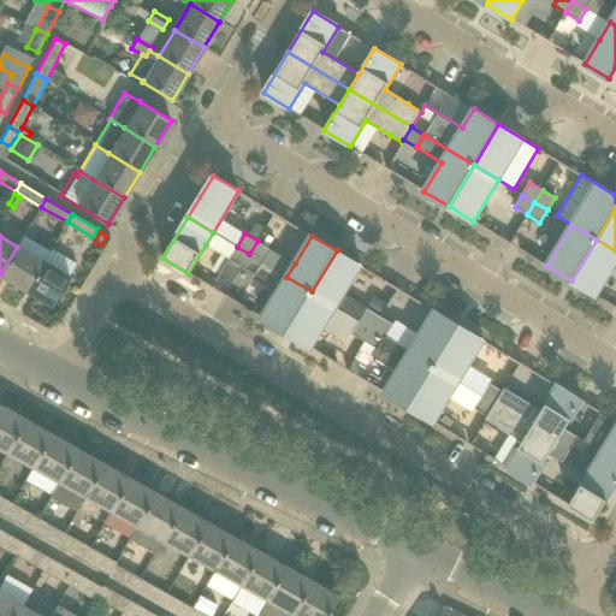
[(572,280),(596,296),(614,267),(615,262),(615,252),(597,240),(572,280)]
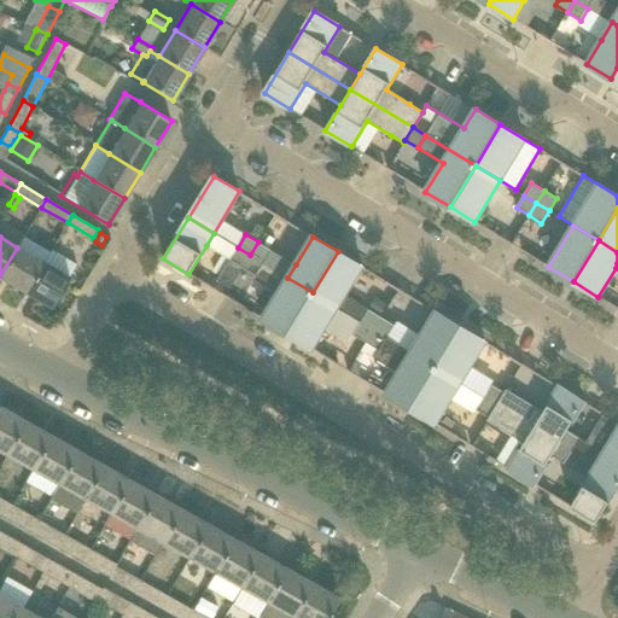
[(272,250),(258,242),(250,255),(263,262),(272,250)]
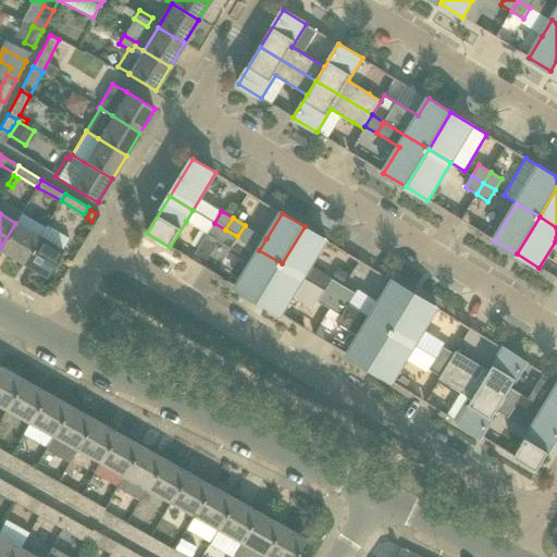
[(15,223),(0,248),(0,250),(22,263),(38,237),(15,223)]
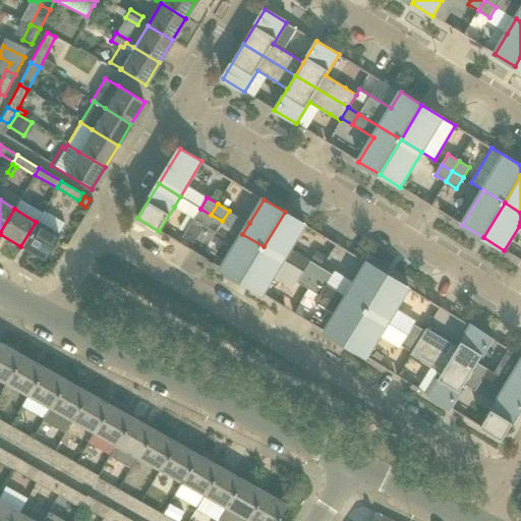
[(194,242),(205,225),(211,215),(200,209),(194,219),(183,236),(194,242)]
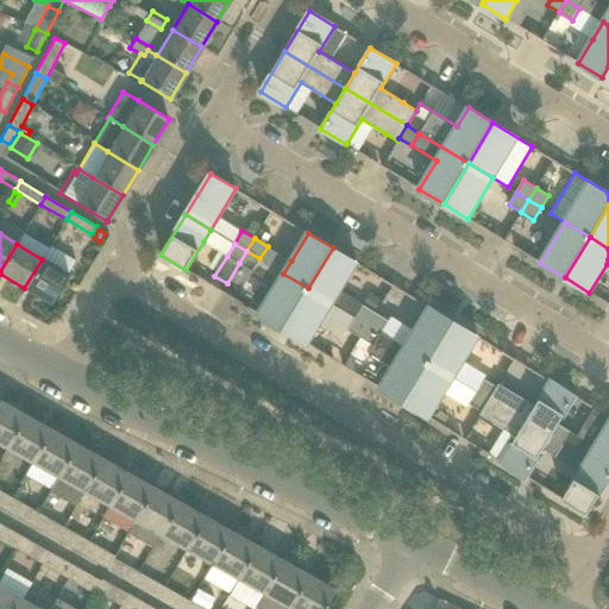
[(50,303),(75,262),(50,246),(42,259),(24,288),(50,303)]
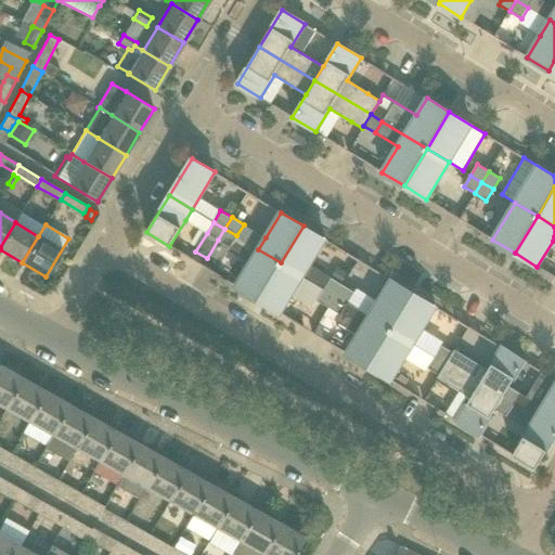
[(310,265),(325,240),(304,226),(281,262),(325,289),(336,296),(343,285),(332,279),(310,265)]
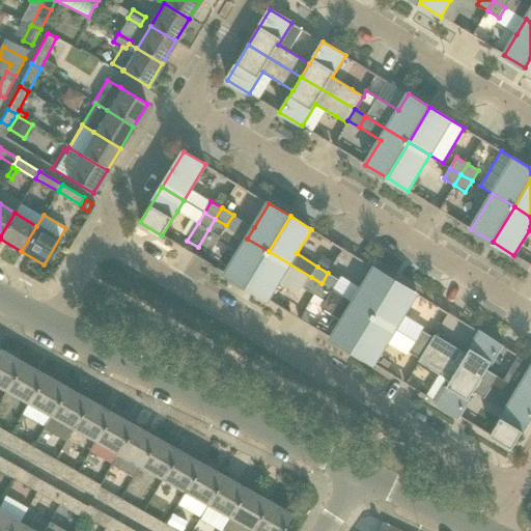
[(226,225),(215,219),(208,229),(220,236),(226,225)]
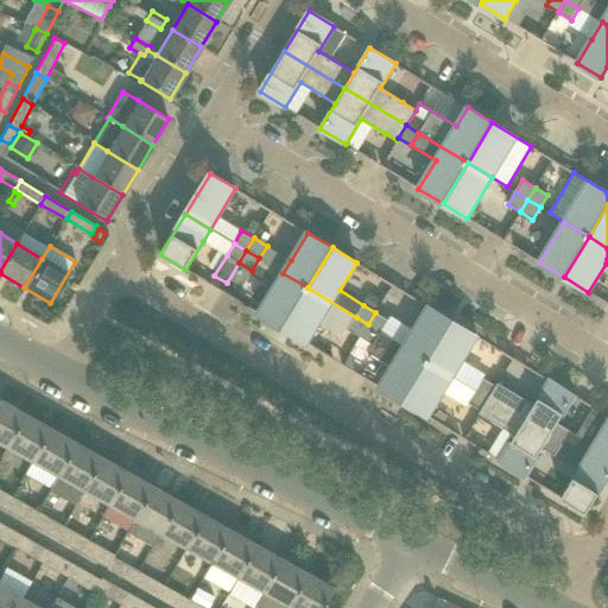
[(283,273),(276,285),(258,314),(283,328),(308,287),(283,273)]
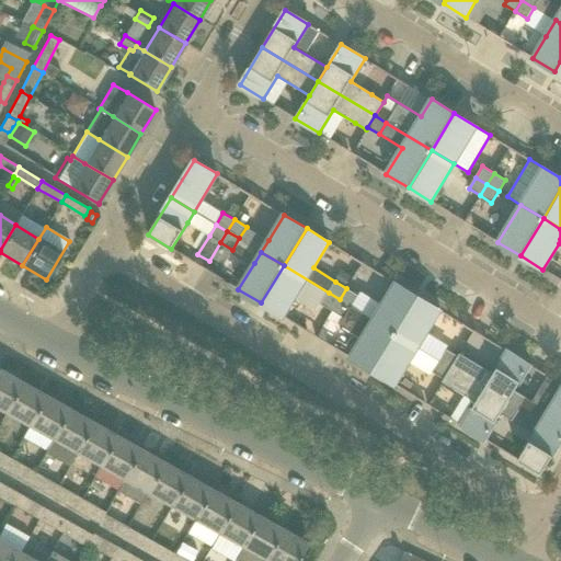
[(284,265),(261,302),(284,317),(295,298),(317,311),(321,304),(329,293),(284,265)]
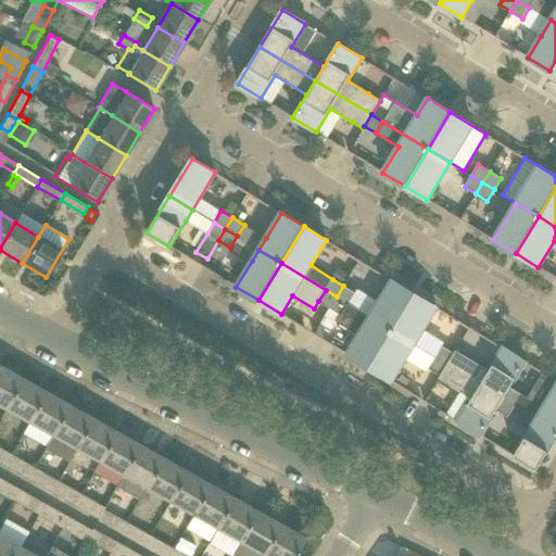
[(343,286),(351,274),(339,267),(332,279),(343,286)]
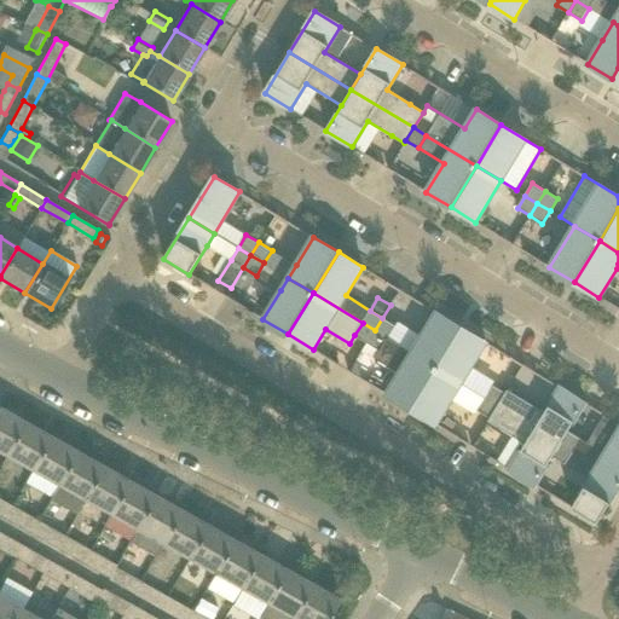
[(421,336),(411,353),(437,368),(462,327),(437,312),(421,336)]
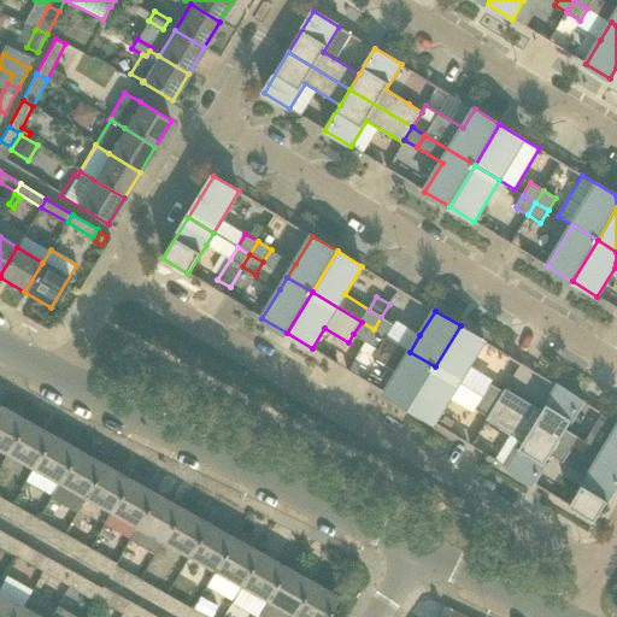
[(381,317),(374,329),(386,338),(394,324),(381,317)]
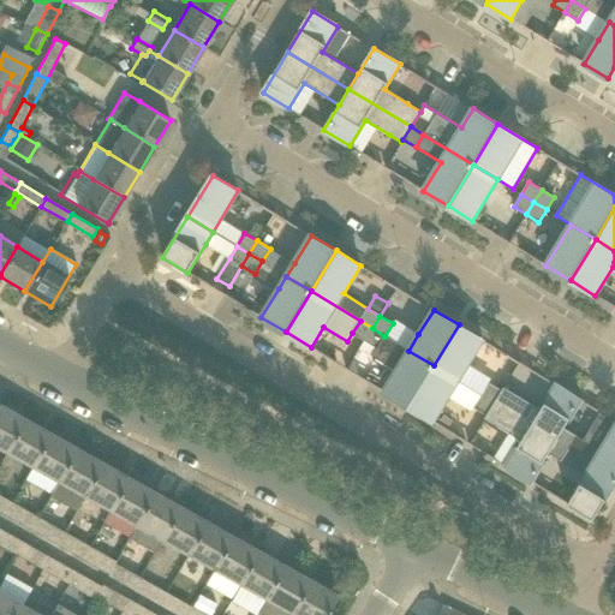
[(365,341),(372,328),(360,321),(352,333),(365,341)]
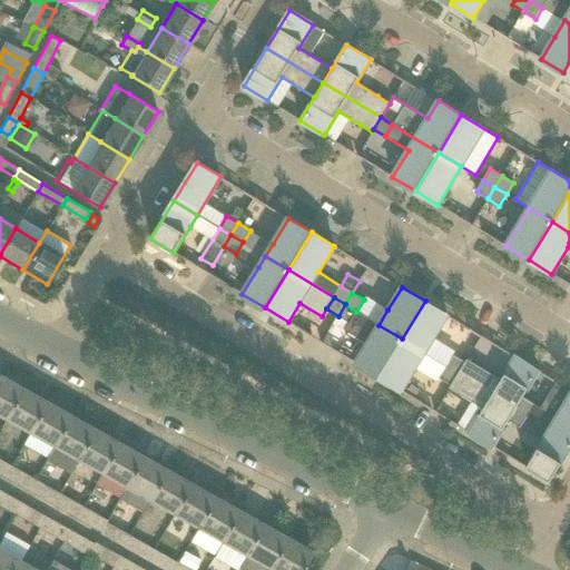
[(448,315),(425,301),(402,338),(448,366),(454,355),(458,351),(434,336),(448,315)]
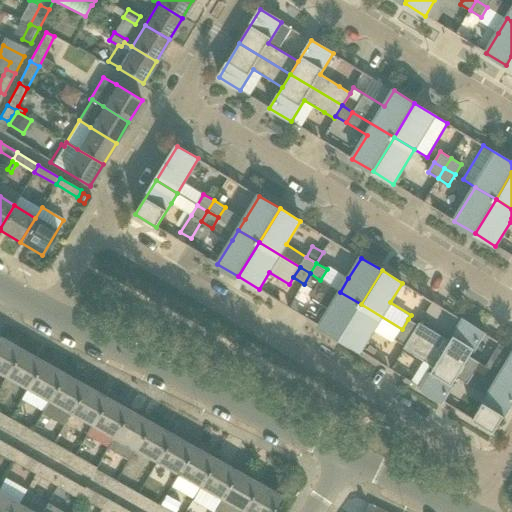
[(330,309),(319,326),(340,339),(361,304),(340,292),(320,280),(310,273),(304,284),(314,290),(310,297),(330,309)]
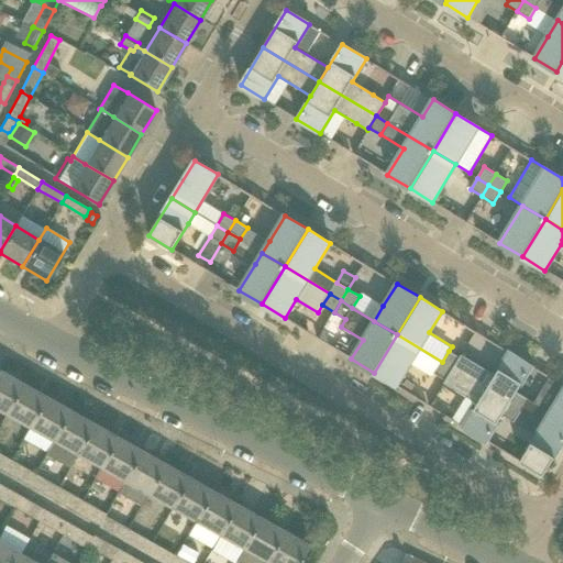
[(397,334),(374,373),(396,386),(410,363),(433,377),(435,374),(442,362),(397,334)]
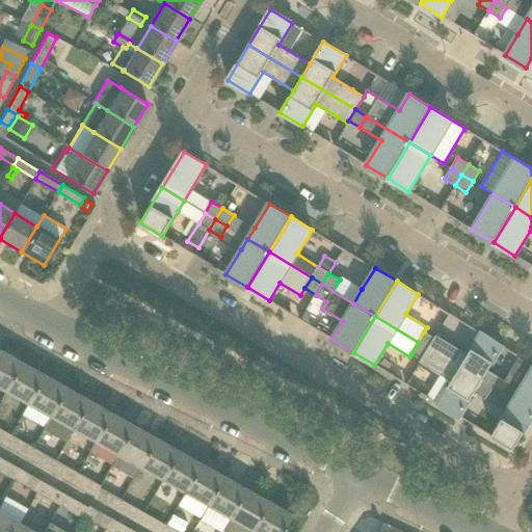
[(418,342),(429,349),(435,339),(424,331),(418,342)]
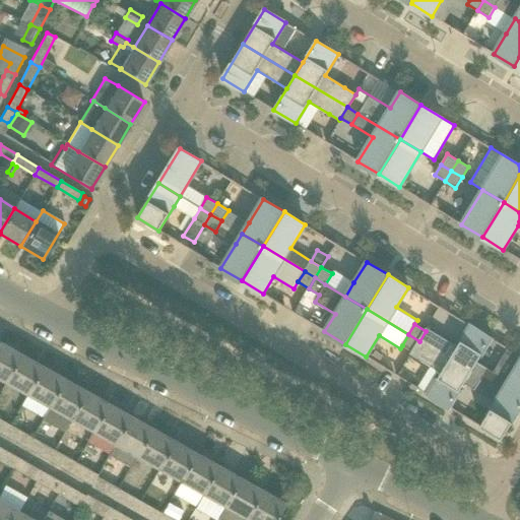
[(470,373),(477,363),(493,338),(470,325),(457,346),(438,334),(428,328),(426,331),(419,341),(470,373)]
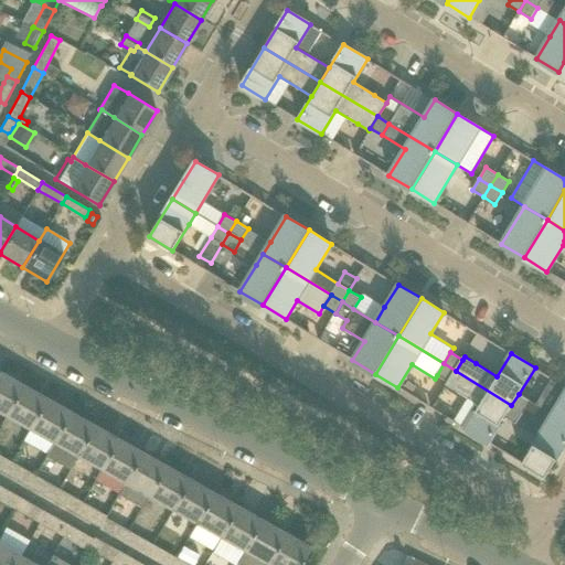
[(448,382),(456,371),(444,363),(437,375),(448,382)]
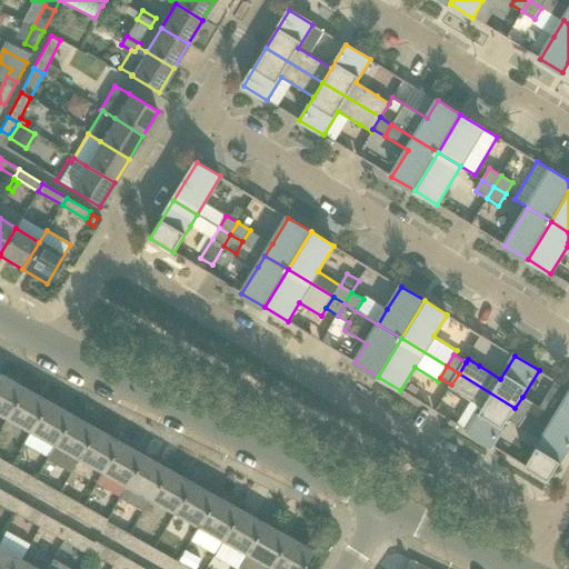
[(508,419),(515,408),(459,373),(451,385),(450,388),(472,401),(458,425),(492,446),(508,419)]
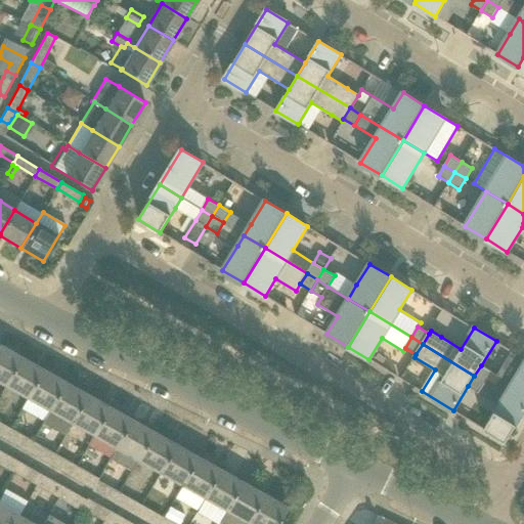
[(20,356),(0,345),(0,383),(5,386),(20,356)]
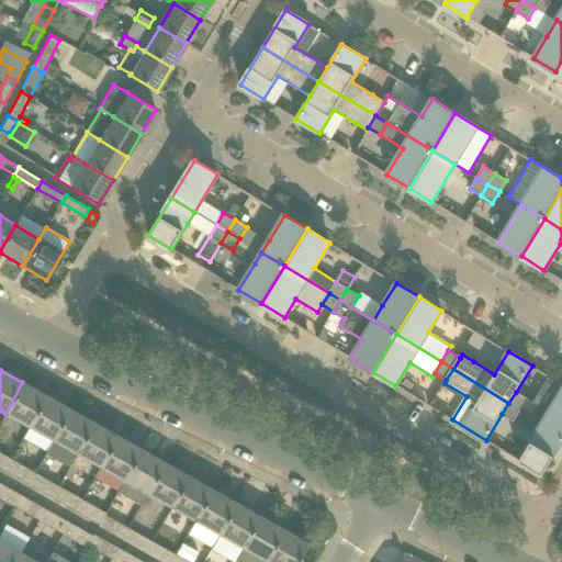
[(46,396),(23,383),(22,382),(6,414),(29,427),(46,396)]
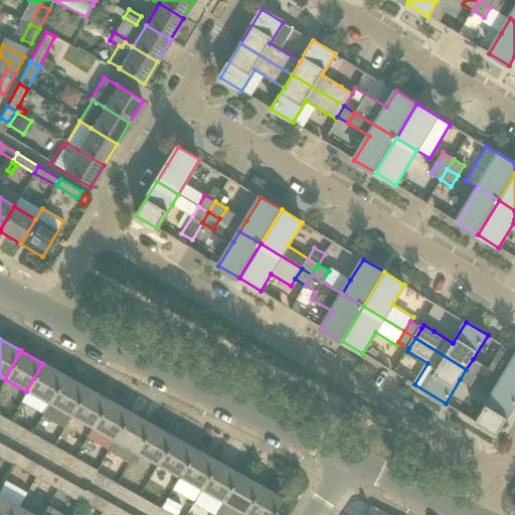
[(514,357),(503,377),(483,365),(477,375),(497,388),(514,398),(514,357)]
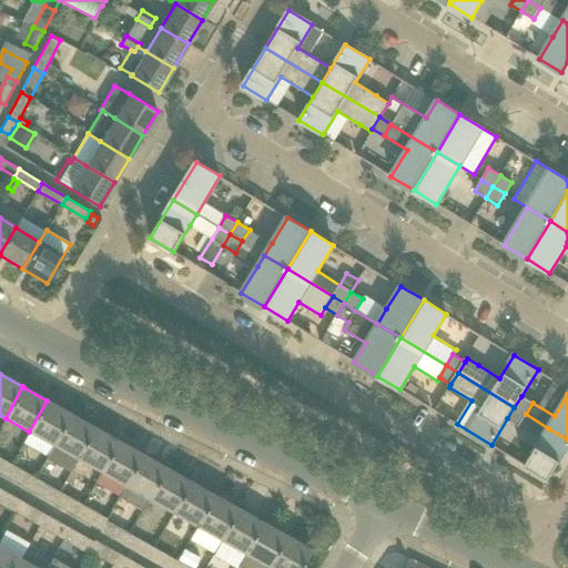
[(521,396),(514,407),(526,414),(533,403),(521,396)]
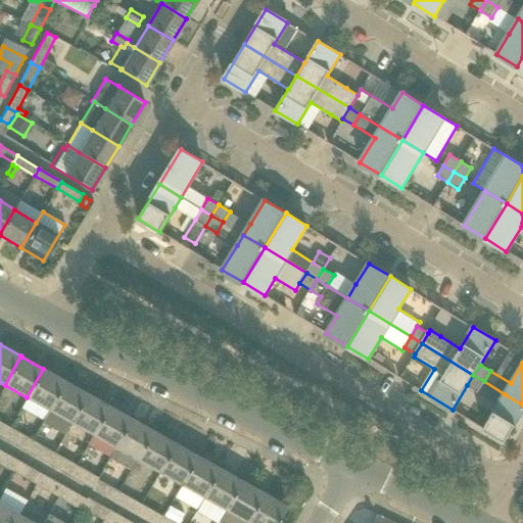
[(44,418),(49,411),(65,381),(43,369),(27,397),(19,408),(42,421),(44,418)]
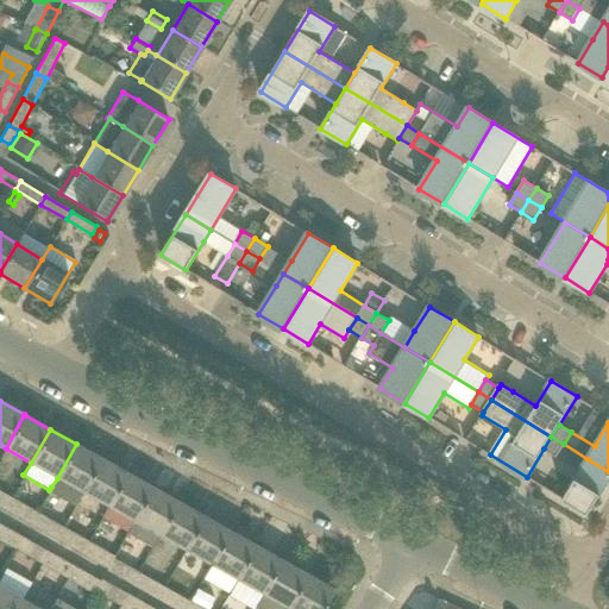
[(551,437),(544,449),(557,457),(564,444),(551,437)]
